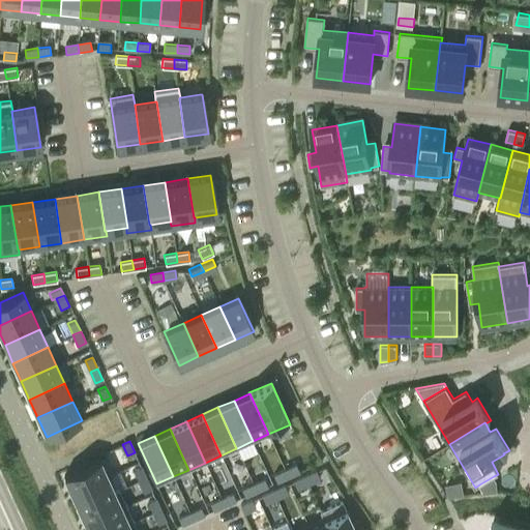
[(105,458),(64,475),(71,492),(108,476),(112,474),(105,458)]
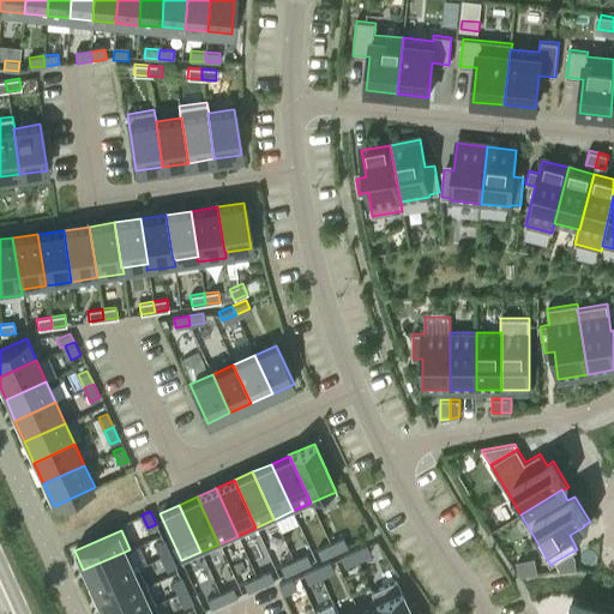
[(343,537),(330,543),(333,553),(347,547),(343,537)]
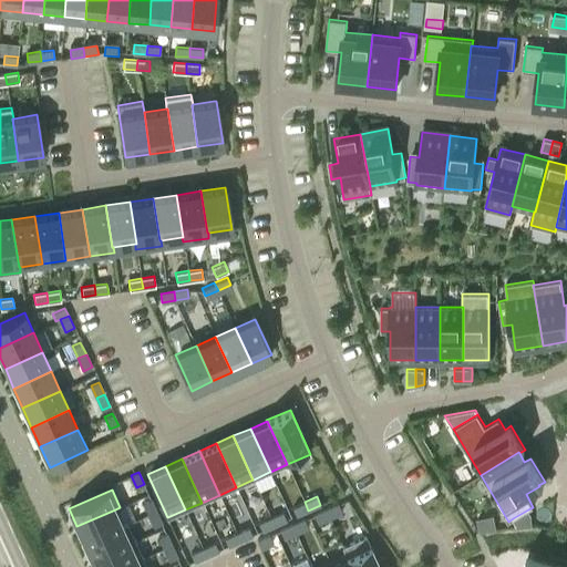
[(151,500),(143,503),(148,514),(156,511),(151,498),(151,500)]
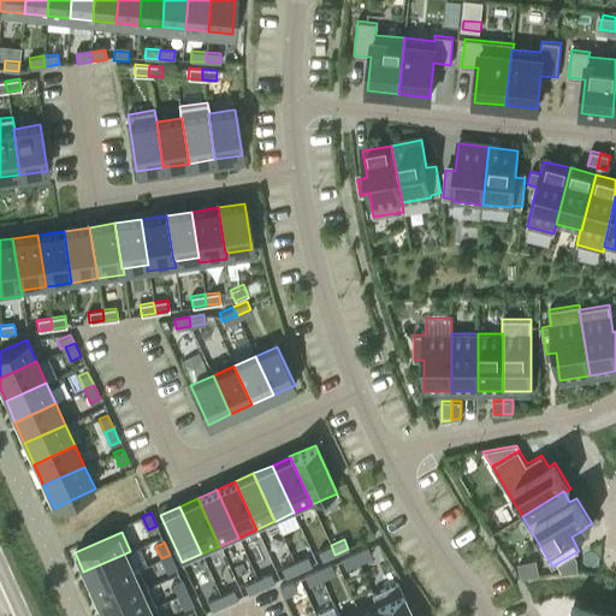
[(331,545),(318,551),(321,560),(321,561),(335,555),(331,545)]
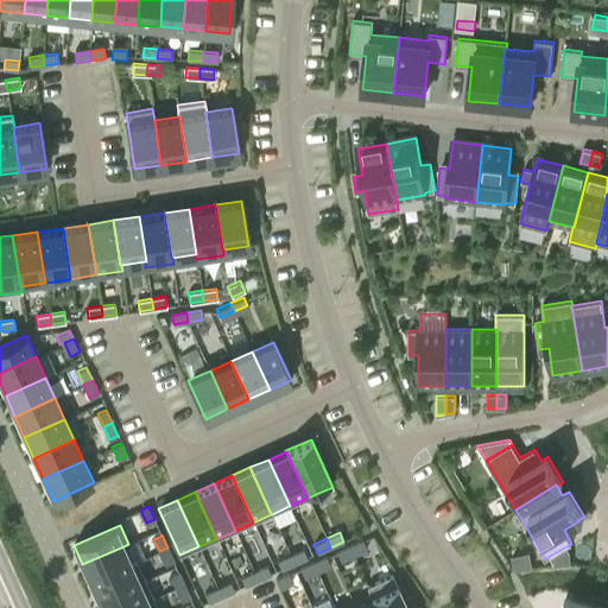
[(124,546),(82,564),(90,583),(132,564),(137,562),(145,558),(137,539),(128,544),(124,546)]
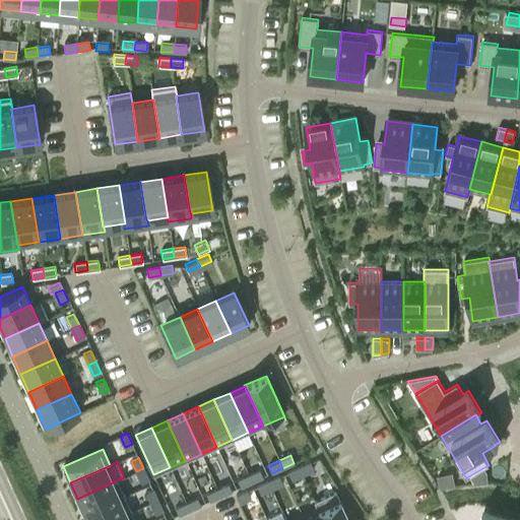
[(310,462),(299,467),(303,474),(314,469),(310,462)]
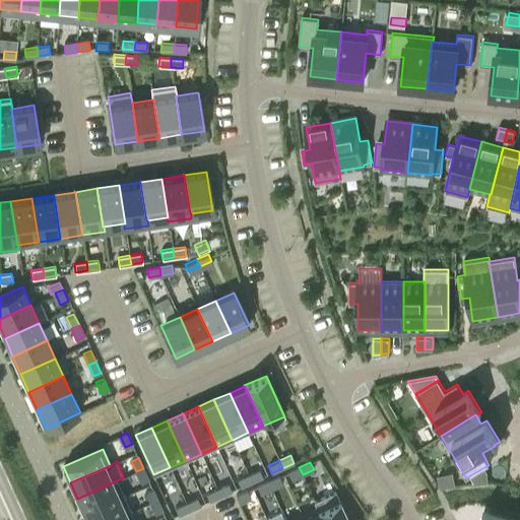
[(296,468),(287,472),(288,472),(291,479),(303,474),(299,467),(296,468)]
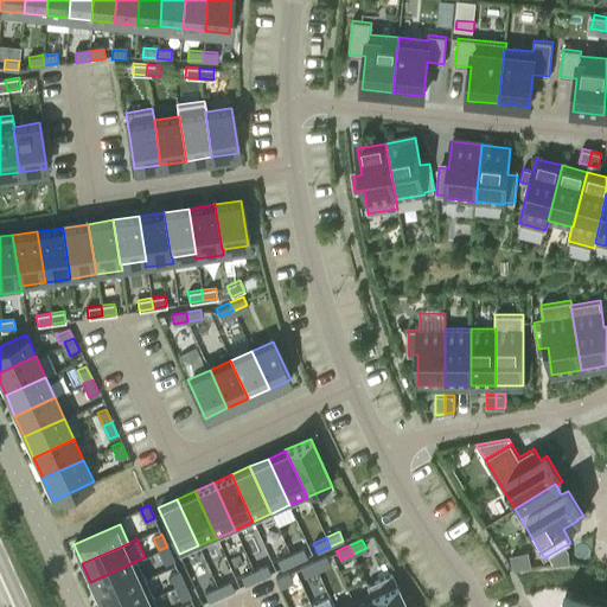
[(555,564),(570,563),(569,551),(566,545),(549,555),(555,564)]
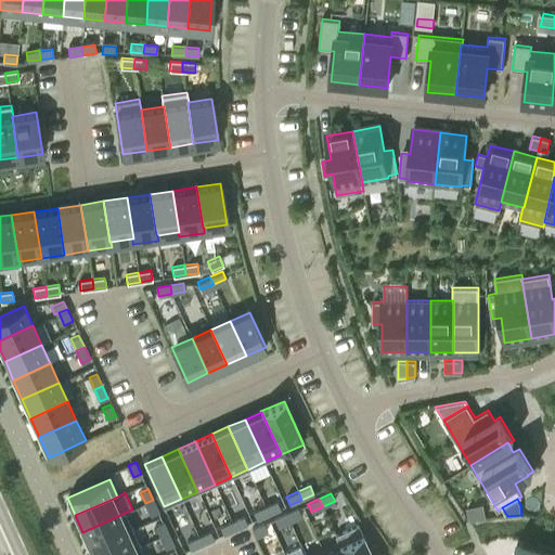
[(153,500),(145,503),(151,515),(158,512),(153,500)]
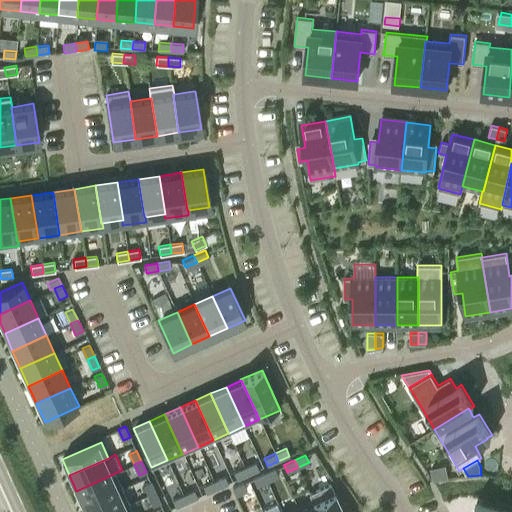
[(255,462),(244,467),(248,474),(259,469),(258,469),(255,462)]
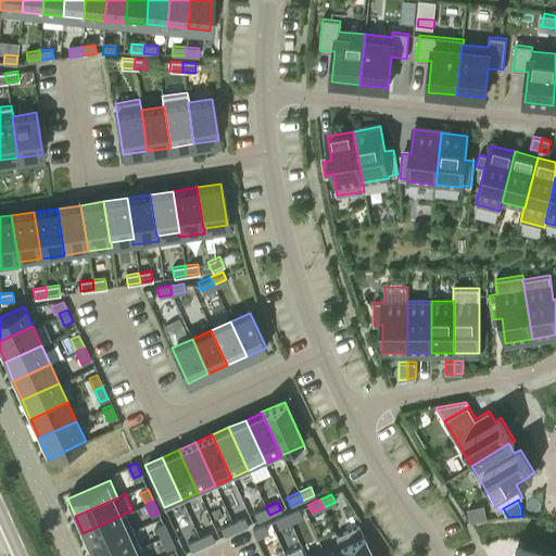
[(265,507),(253,513),(256,520),(257,520),(269,515),(265,507)]
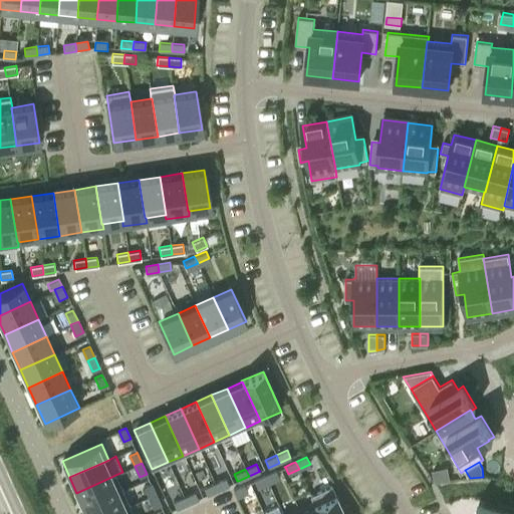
[(276,471),(265,476),(268,483),(279,478),(276,471)]
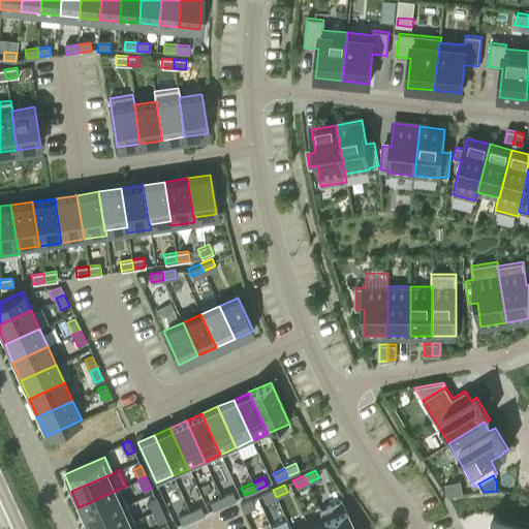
[(115,491),(79,507),(86,523),(126,504),(119,489),(115,491)]
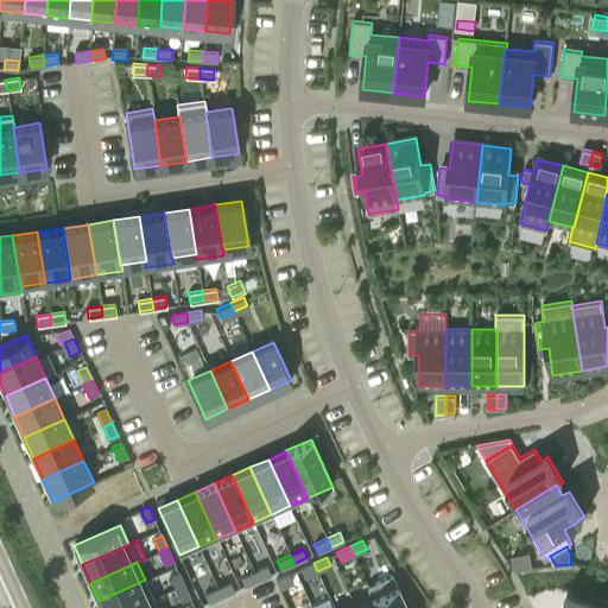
[(314,563),(301,568),(301,569),(304,577),(317,571),(314,563)]
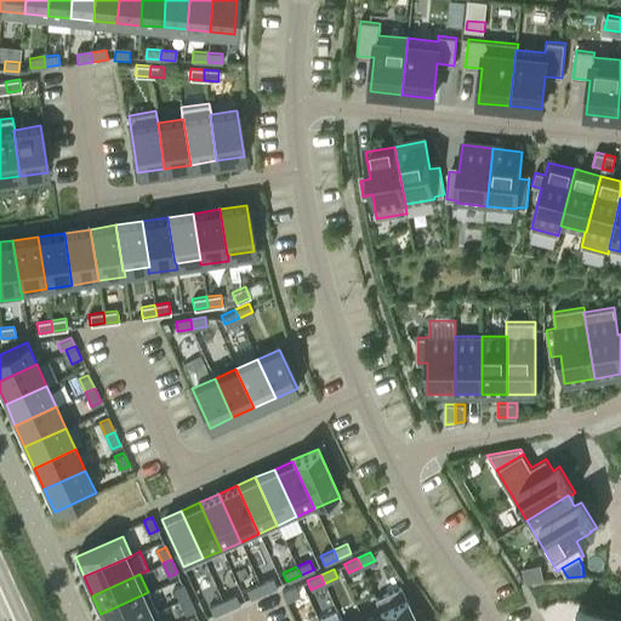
[(273,577),(260,584),(263,592),(277,586),(273,577)]
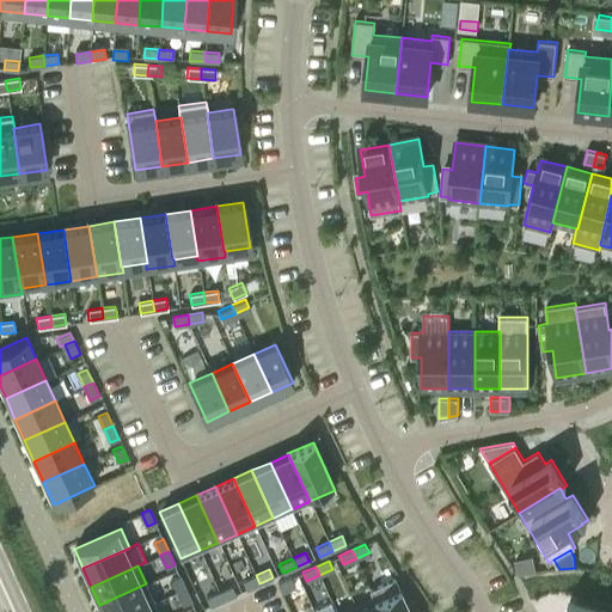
[(179,575),(171,579),(177,592),(185,588),(179,575)]
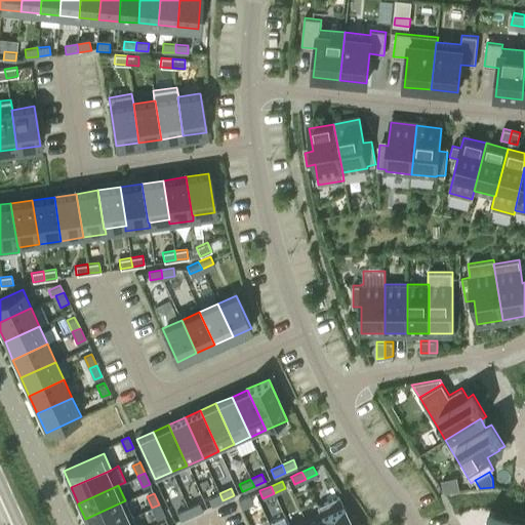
[(219,493),(208,498),(211,506),(223,500),(219,493)]
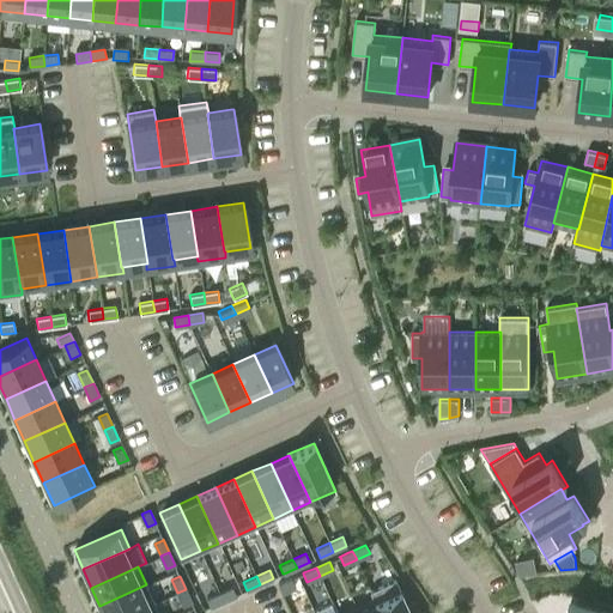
[(291,578),(278,584),(281,593),(295,587),(291,578)]
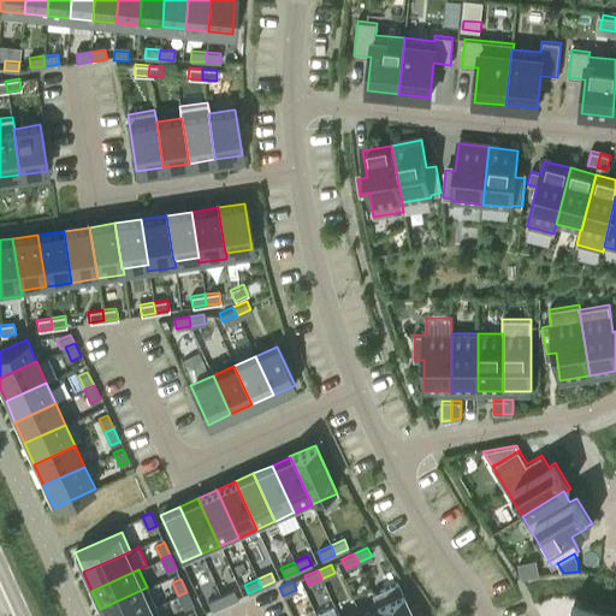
[(412,615),(397,582),(372,593),(374,599),(375,599),(383,615),(412,615)]
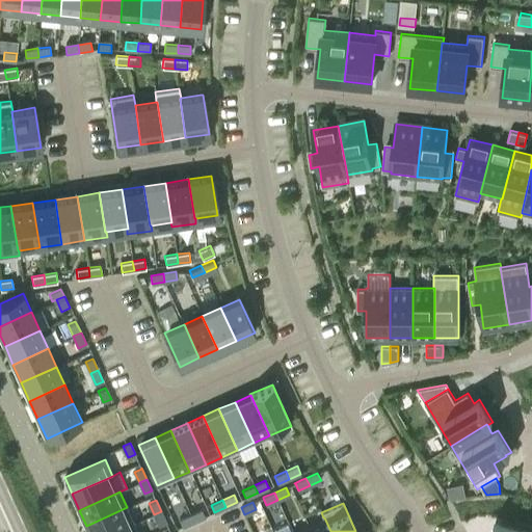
[(127,507),(86,526),(88,531),(114,531),(134,523),(127,507)]
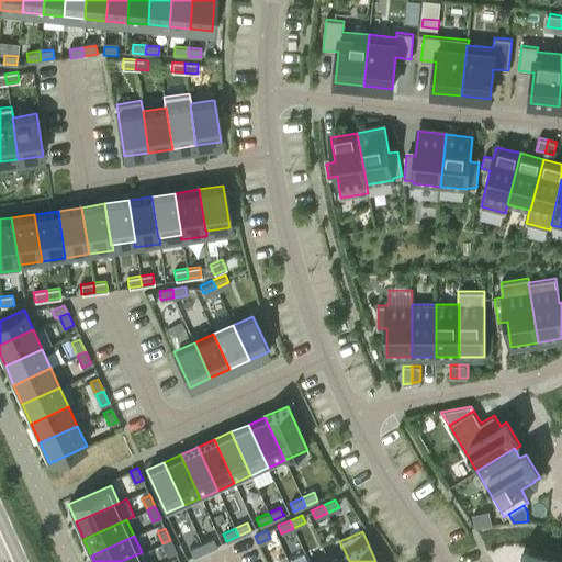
[(213,538),(201,543),(204,551),(216,546),(213,538)]
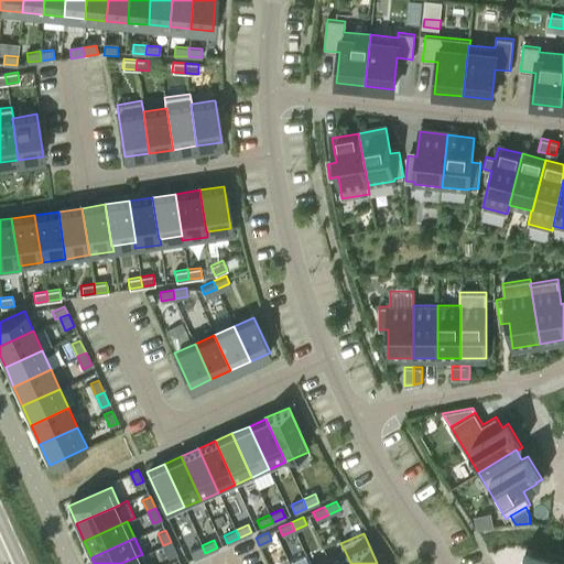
[(171,542),(163,545),(169,557),(175,554),(176,554),(171,542)]
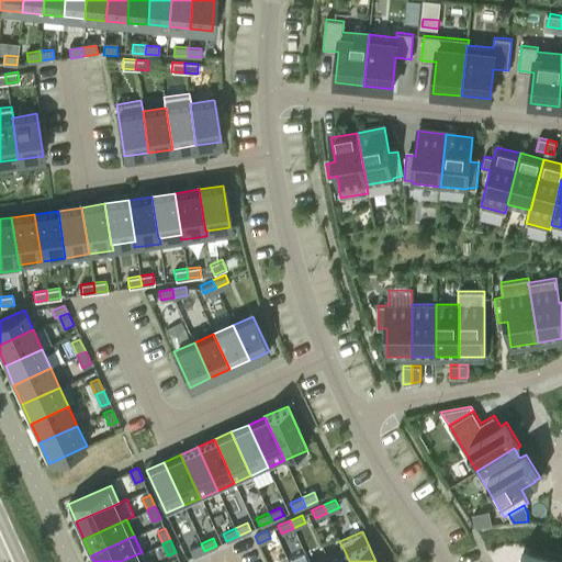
[(201,543),(189,549),(192,557),(204,551),(201,543)]
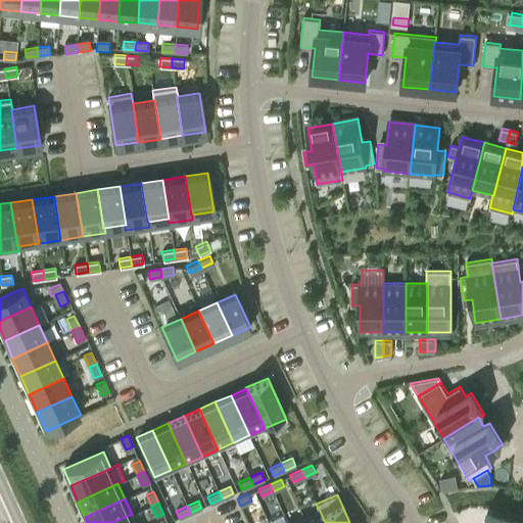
[(318,509),(302,516),(305,522),(325,522),(319,509),(318,509)]
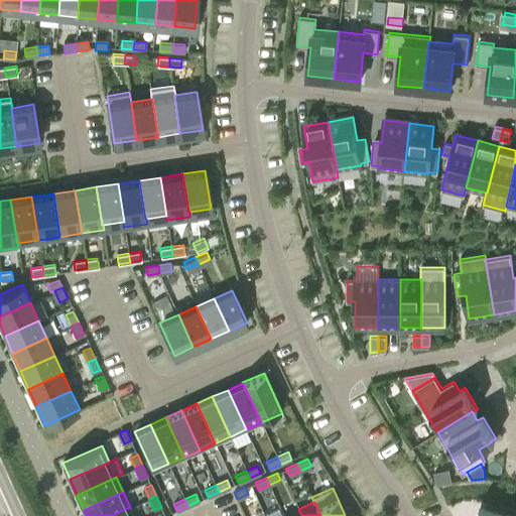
[(480,505),(476,515),(515,515),(515,514),(485,507),(480,505)]
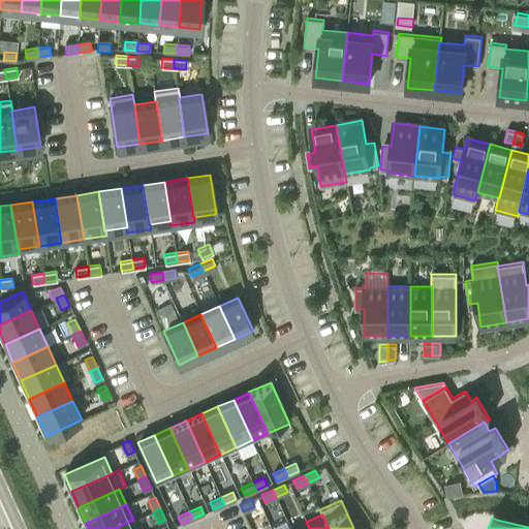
[(136,528),(133,520),(114,528),(136,528)]
